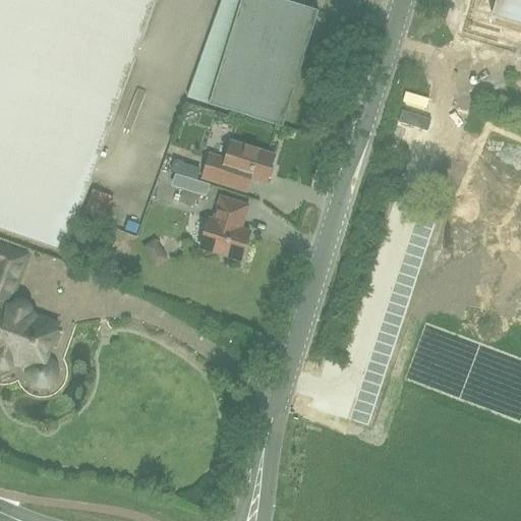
[(0,0),(0,230),(65,254),(138,50),(156,0),(0,0)]
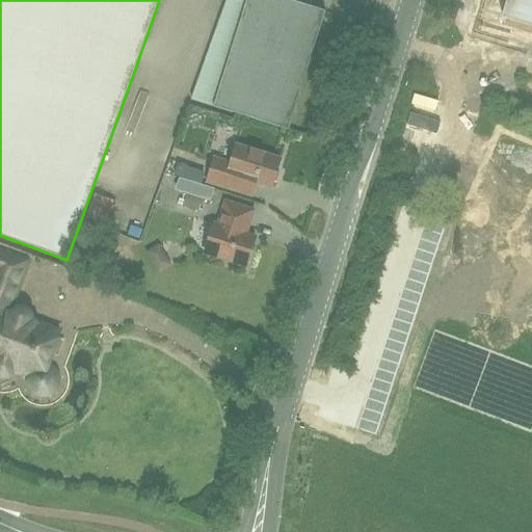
[(288,131),(313,51),(325,12),(287,0),(246,0),(213,108),(288,131)]
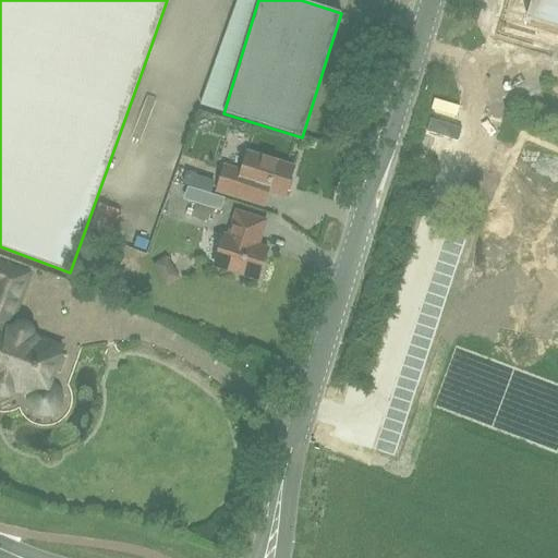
[(557,0),(532,0),(526,19),(557,27),(557,0)]
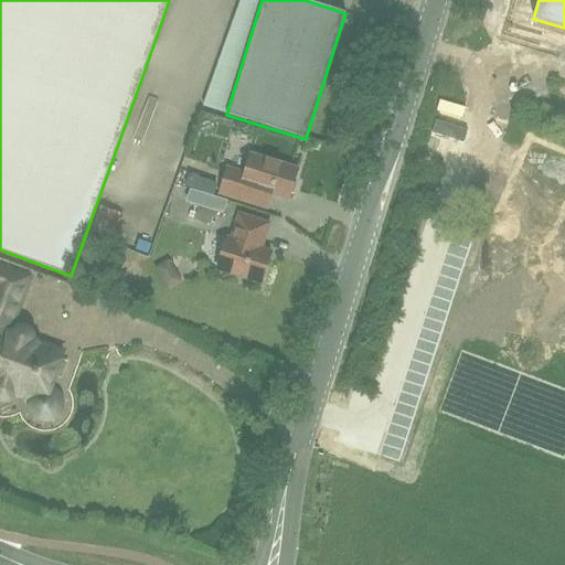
[(267,209),(272,194),(288,200),(289,194),(294,194),(296,185),(294,182),(297,170),(251,156),(245,174),(227,169),(220,194),(267,209)]
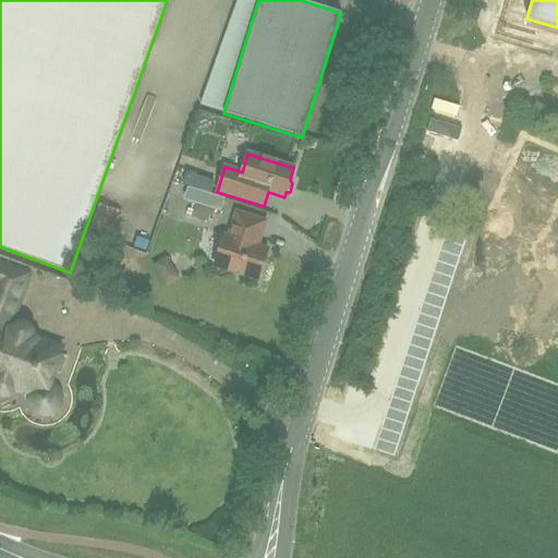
[(257,247),(266,221),(237,213),(228,238),(225,237),(215,266),(258,280),(267,250),(257,247)]
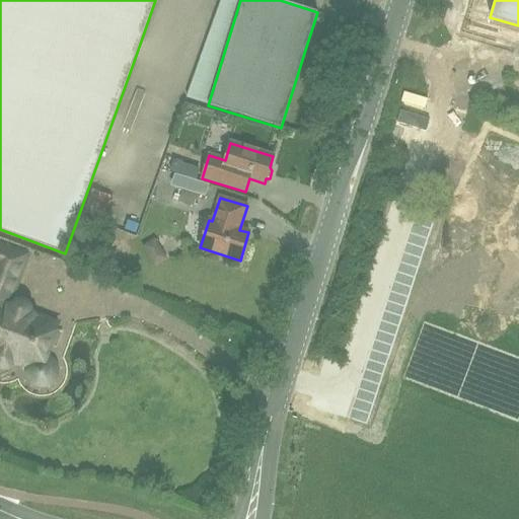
[(25,255),(0,246),(0,371),(1,371),(4,371),(7,371),(9,370),(11,369),(13,367),(15,365),(16,362),(28,367),(27,369),(27,372),(28,374),(28,377),(30,379),(32,381),(34,383),(36,384),(39,384),(42,385),(44,384),(47,383),(49,382),(51,380),(53,378),(54,376),(54,373),(54,371),(54,368),(53,366),(52,363),(50,361),(48,360),(46,358),(51,344),(56,343),(59,335),(56,330),(58,324),(32,315),(33,310),(32,308),(32,306),(30,304),(29,302),(25,299),(21,298),(18,298),(16,298),(14,299),(12,300),(8,304),(25,255)]
